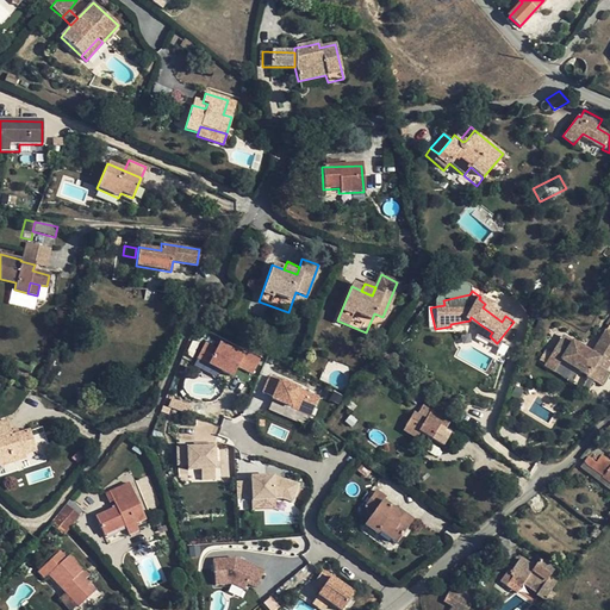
[(499,343),(497,343),(490,336),(492,332),(481,325),(475,334),(496,349),(499,343)]
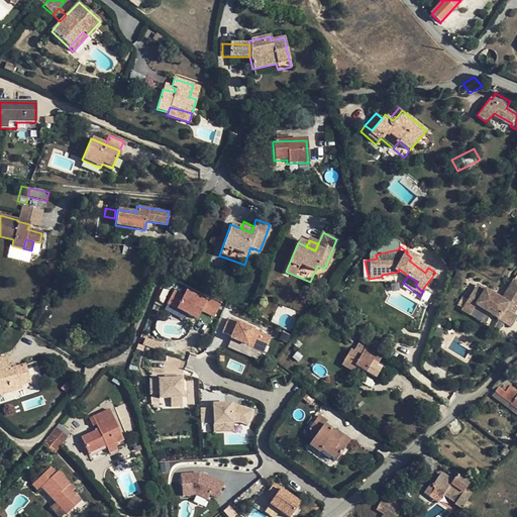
[(516,309),(516,277),(515,277),(504,298),(478,285),(470,300),(481,306),(515,324),(516,319),(516,312),(516,309)]
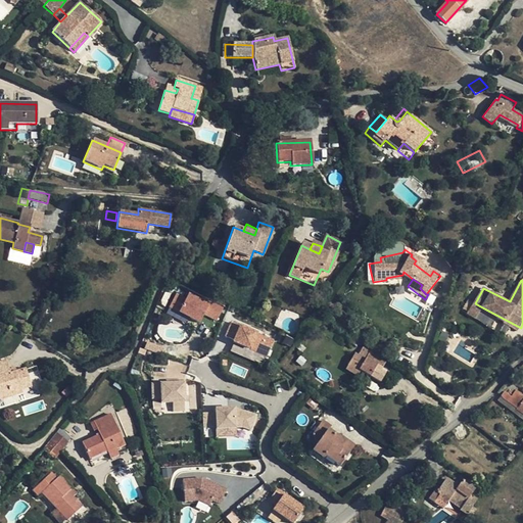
[(175,292),(168,313),(199,326),(204,315),(218,321),(224,306),(189,292),(187,297),(175,292)]
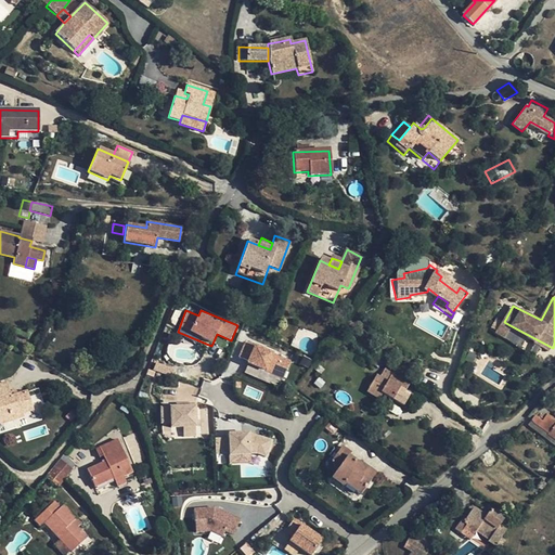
[(516,328),(504,322),(499,333),(511,338),(516,328)]
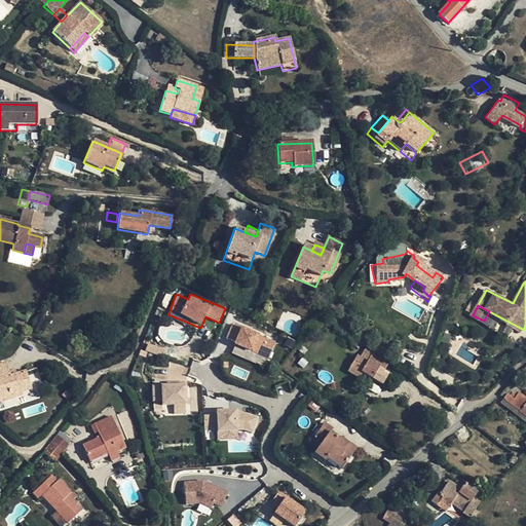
[(37,315),(33,325),(38,328),(42,318),(37,315)]
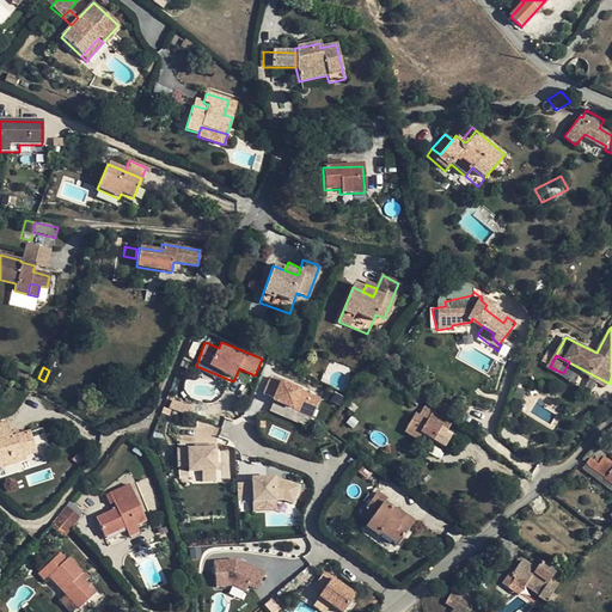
[(313,415),(320,395),(270,375),(262,397),(313,415)]
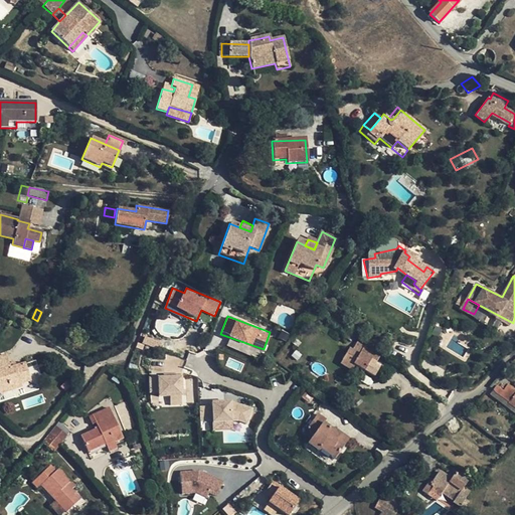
[(350,342),(354,336),(345,329),(342,335),(350,342)]
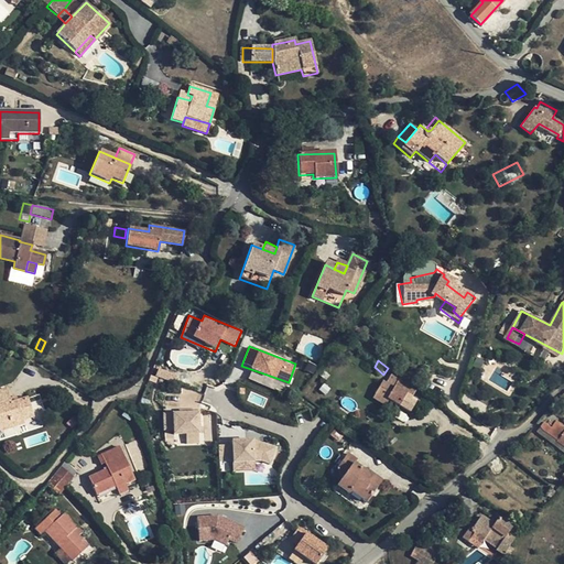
[(268,386),(271,377),(252,370),(249,379),(268,386)]
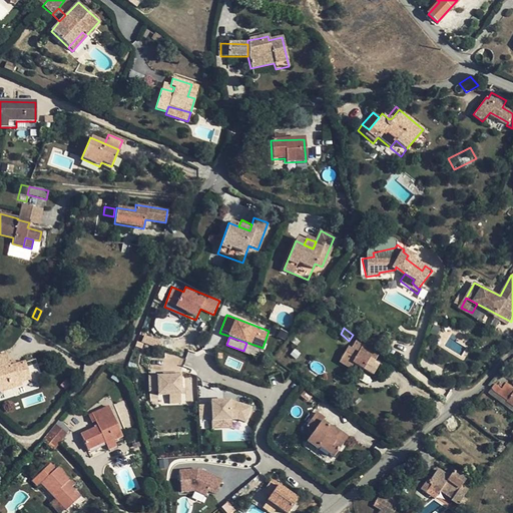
[(379,353),(364,342),(363,343),(356,339),(351,348),(348,347),(338,362),(350,369),(353,363),(372,374),(377,366),(373,364),(375,361),(379,353)]
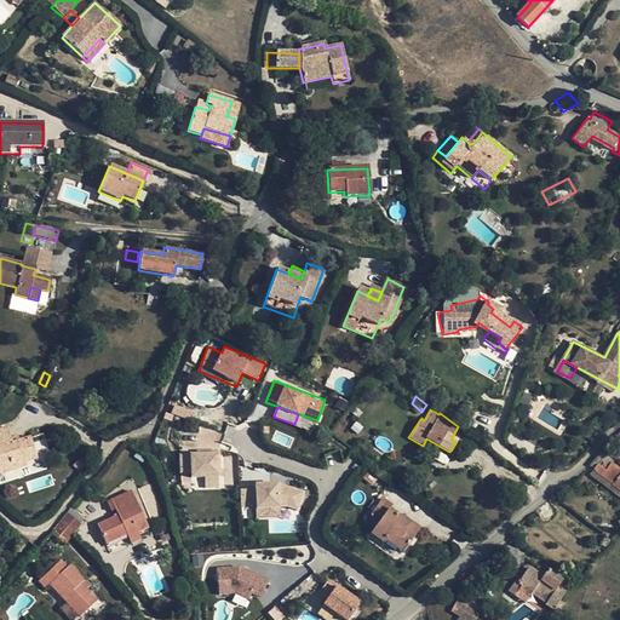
[(11,445),(9,438),(5,429),(0,430),(0,472),(26,465),(24,463),(35,459),(28,438),(17,442),(11,445)]
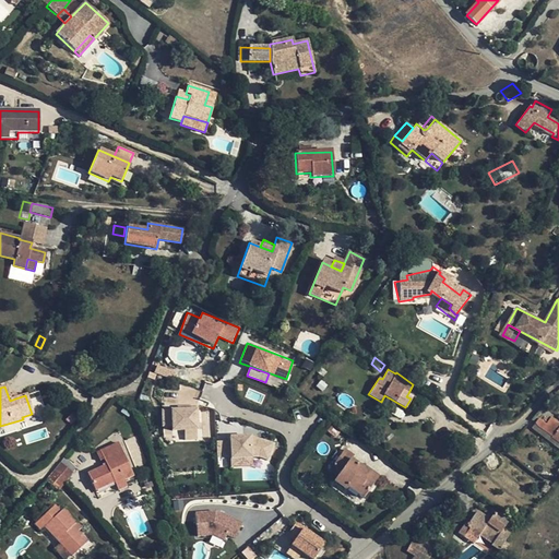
[(211,437),(209,405),(162,409),(164,441),(211,437)]
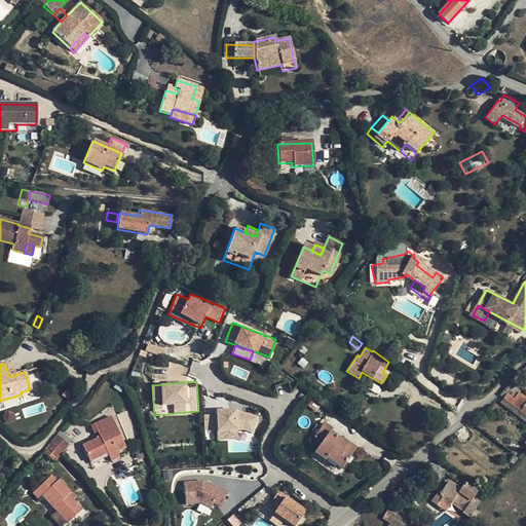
[(520,411),(525,402),(525,398),(518,392),(514,398),(506,393),(503,399),(520,411)]
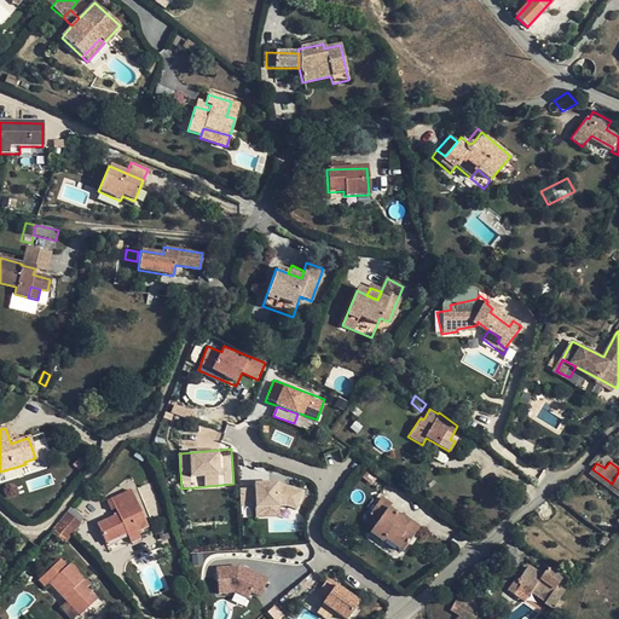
[(618,489),(612,484),(593,469),(589,474),(618,497),(618,489)]
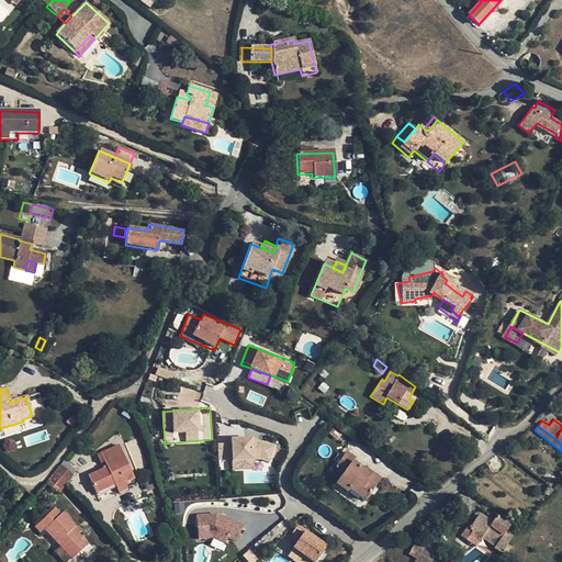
[(221,470),(233,469),(231,438),(218,439),(221,470)]
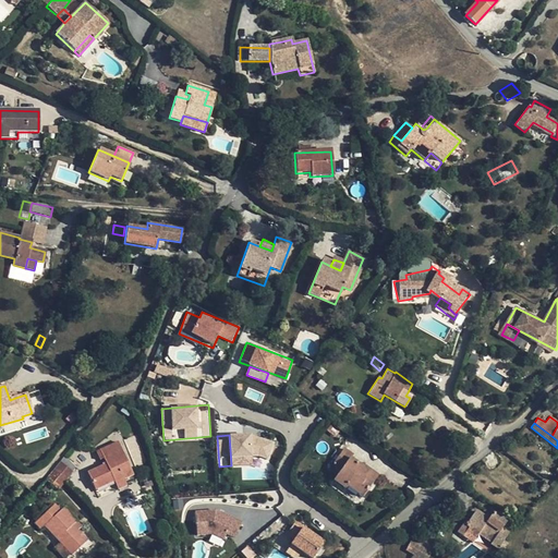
[(230,436),(231,466),(253,466),(253,458),(273,457),(271,435),(230,436)]
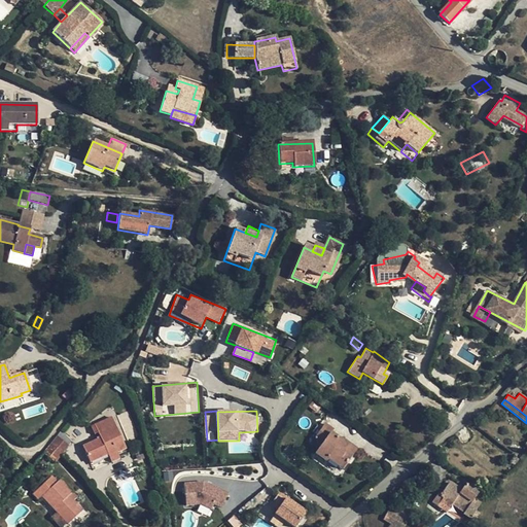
[(96,440),(97,441),(98,444),(94,446),(93,443),(82,447),(89,462),(106,454),(110,462),(118,459),(116,453),(126,449),(110,417),(91,427),(94,434),(97,433),(99,438),(96,440)]
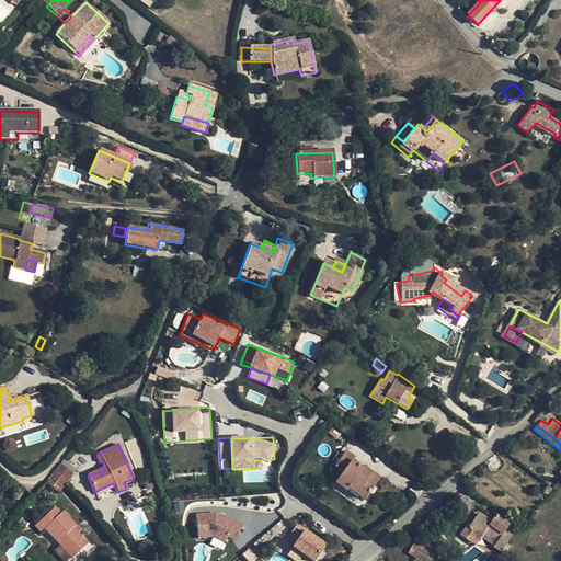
[(364,471),(362,469),(352,462),(354,458),(345,451),(333,467),(341,472),(338,478),(350,488),(348,489),(364,500),(377,481),(371,478),(370,479),(365,474),(364,471)]
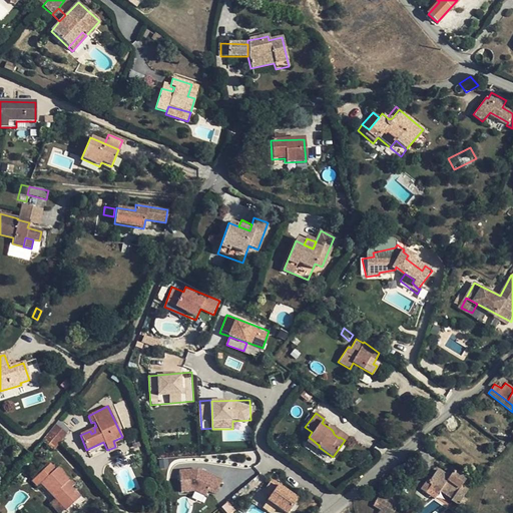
[(58,420),(54,425),(65,434),(68,429),(58,420)]
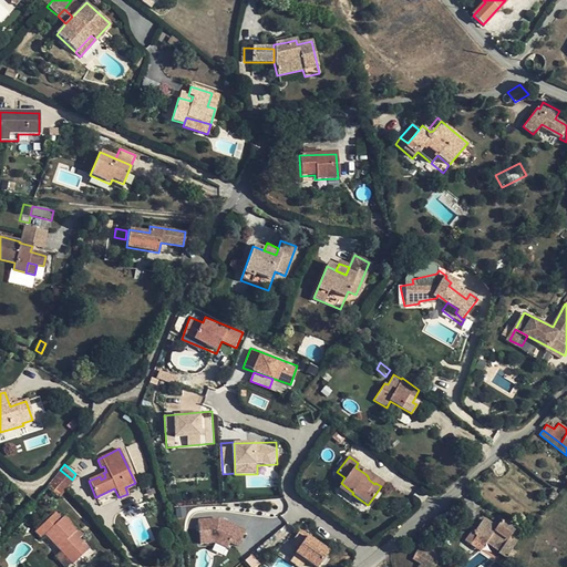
[(62,483),(66,487),(72,480),(60,470),(54,476),(62,483)]
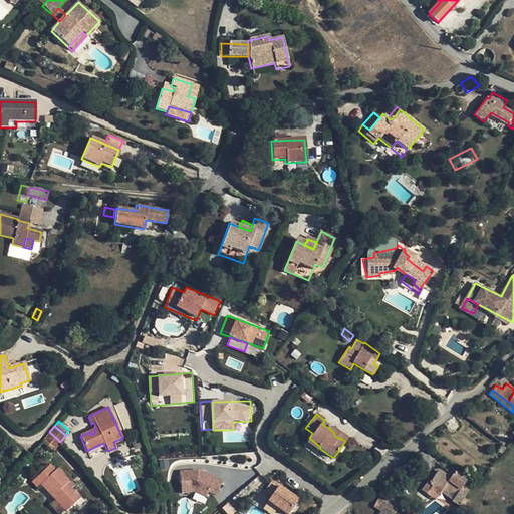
[(332,428),(331,430),(333,432),(334,435),(339,439),(340,438),(345,441),(347,439),(332,428)]
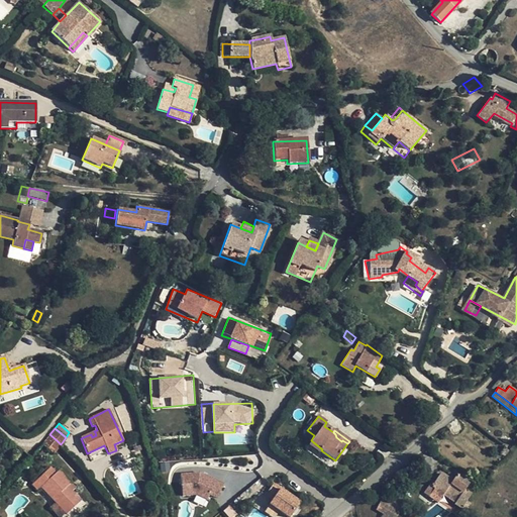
[(57,440),(49,434),(41,444),(53,453),(61,444),(57,440)]
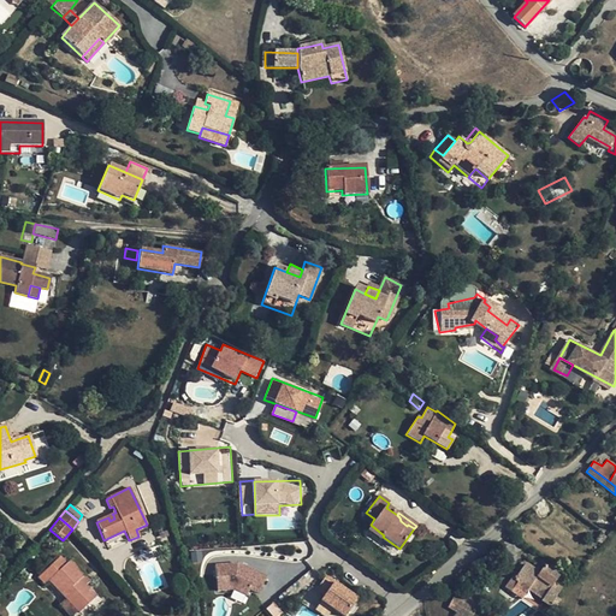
[(367,529),(380,540),(383,537),(384,535),(371,525),(367,529)]
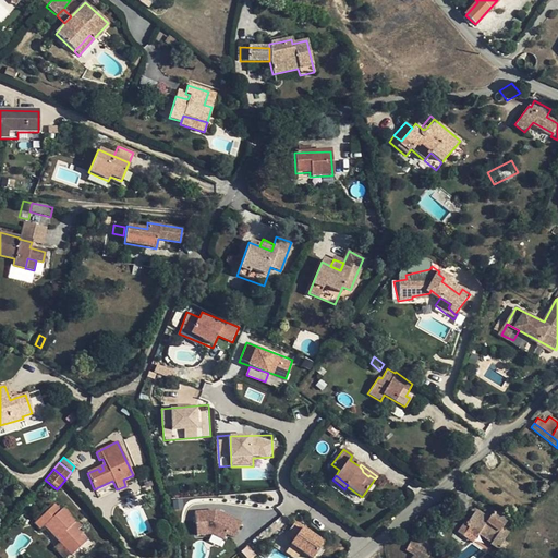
[(44,526),(59,543),(70,554),(71,555),(85,542),(76,532),(72,526),(75,522),(62,509),(59,512),(53,506),(34,523),(39,530),(44,526)]
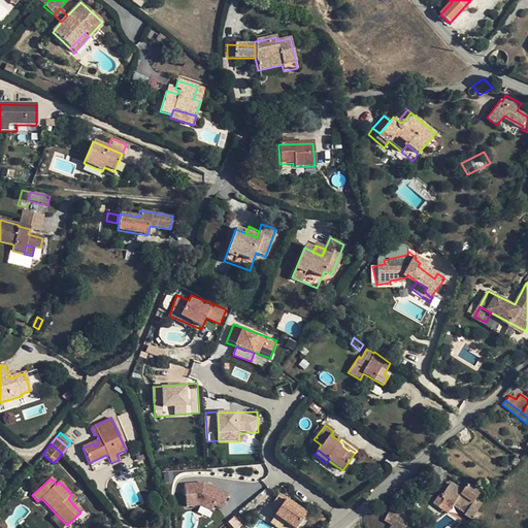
[(440,492),(433,502),(438,507),(444,499),(465,513),(464,515),(471,519),(480,505),(474,500),(479,493),(472,489),(466,485),(464,487),(462,490),(458,487),(451,482),(441,494),(440,492)]
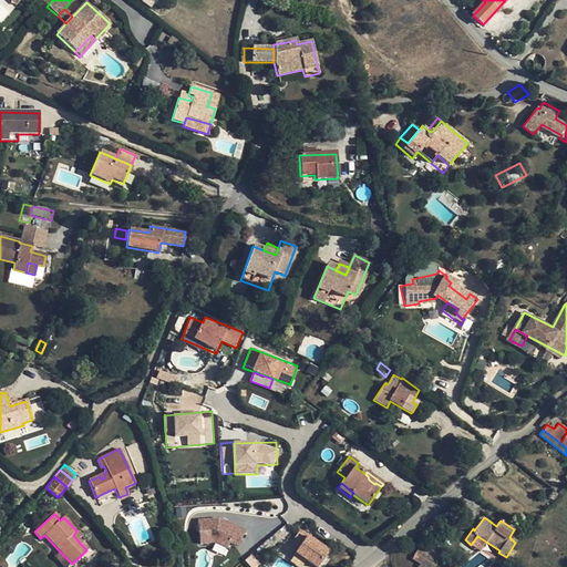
[(214,552),(226,552),(226,545),(244,545),(243,519),(198,522),(199,544),(214,544),(214,552)]
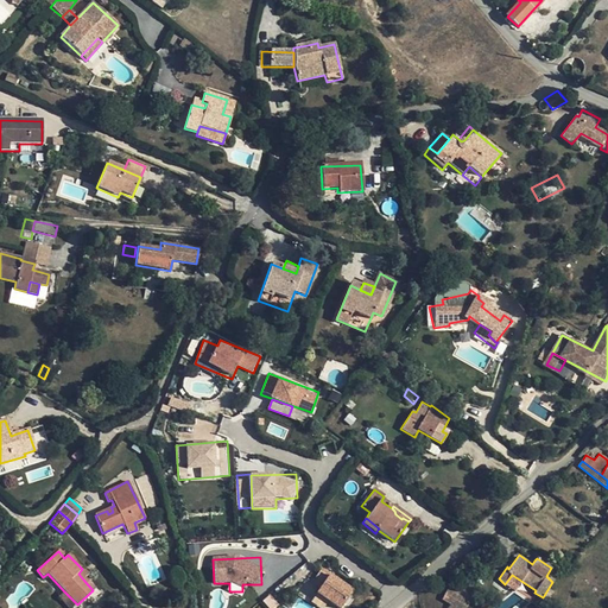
[(318,565),(303,594),(328,607),(342,607),(355,587),(318,565)]
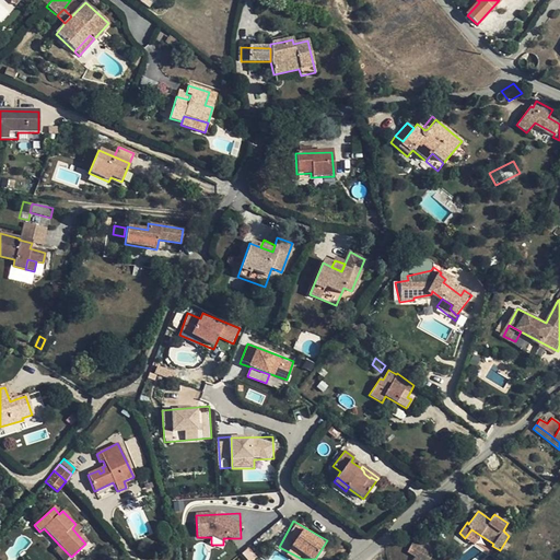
[(514,527),(508,523),(503,531),(509,536),(514,527)]
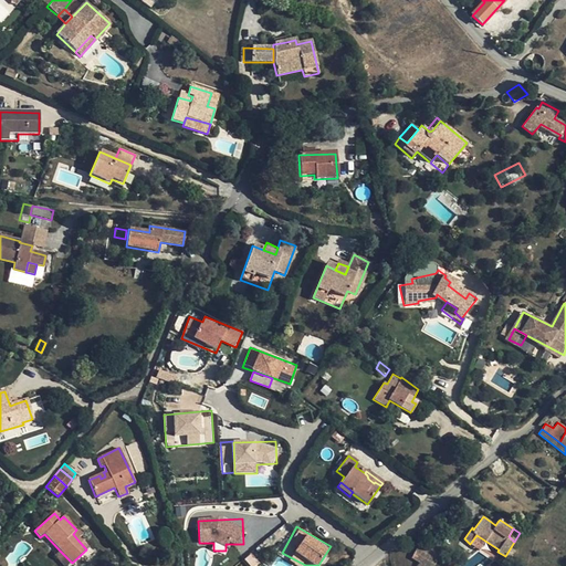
[(82,535),(76,530),(73,534),(77,540),(82,535)]
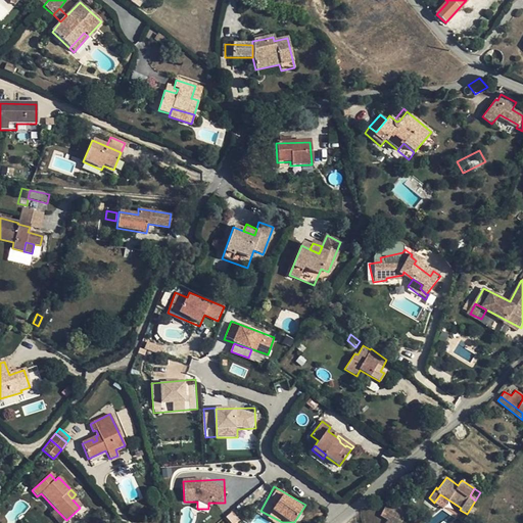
[(394,504),(391,510),(403,518),(408,512),(394,504)]
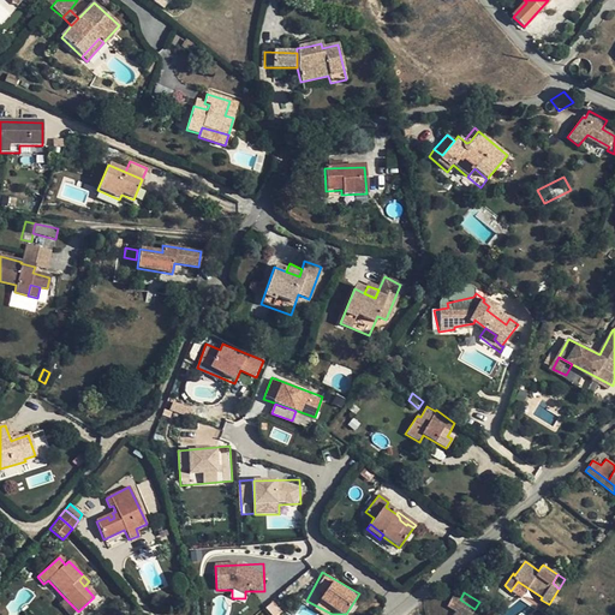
[(471,614),(475,609),(460,599),(452,596),(447,605),(455,610),(452,614),(471,614)]
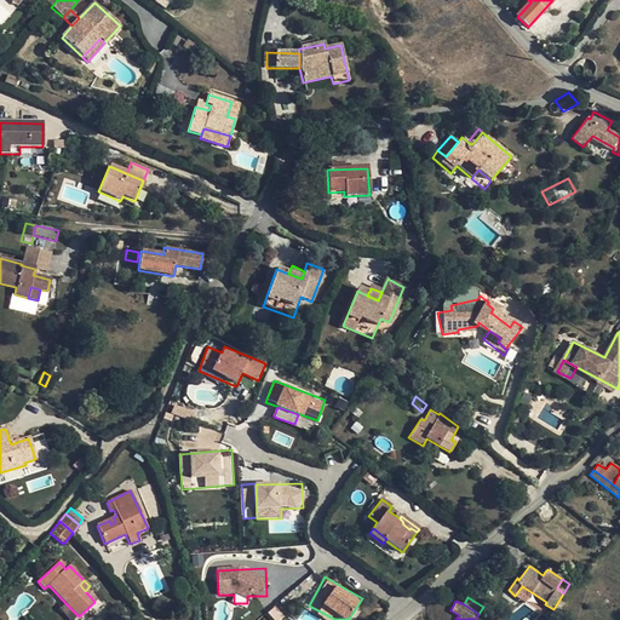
[(67,619),(73,619),(78,615),(65,603),(58,610),(67,619)]
